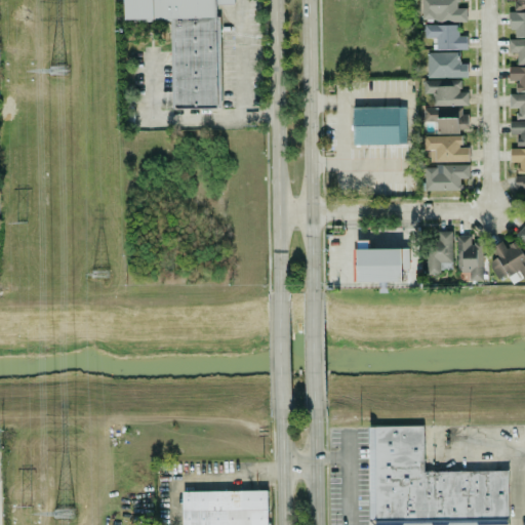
[(170,21),(171,109),(219,108),(218,4),(234,4),(234,0),(124,0),(125,22),(170,21)]
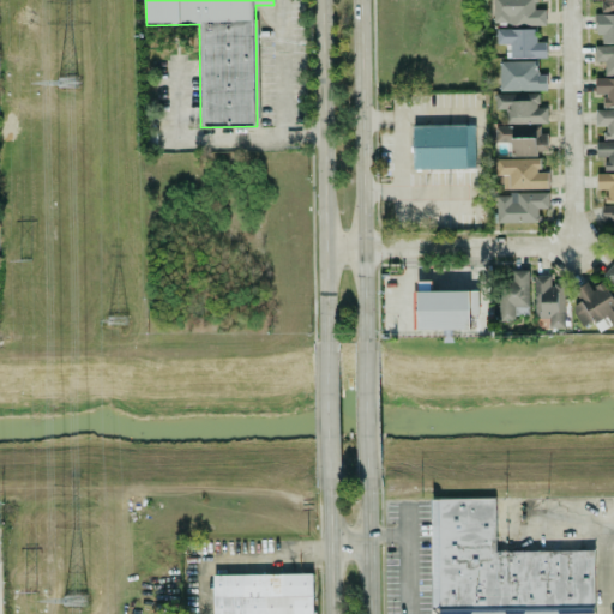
[(545,25),(545,10),(535,10),(535,0),(495,0),(497,24),(545,25)]
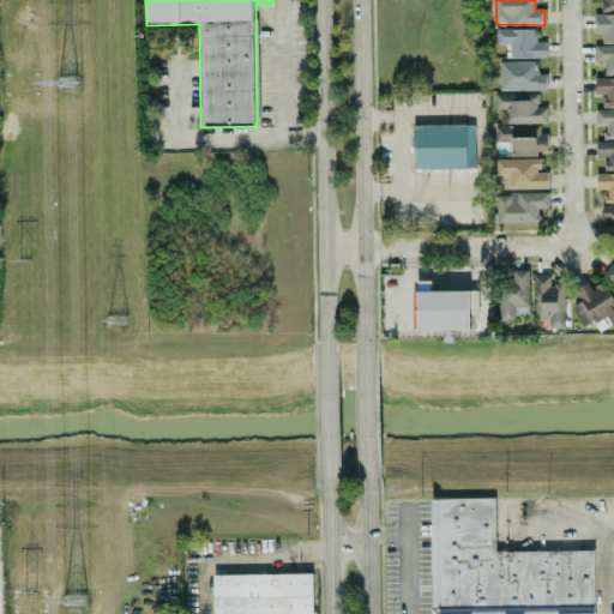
[(613,0),(601,0),(601,12),(613,11),(613,0)]
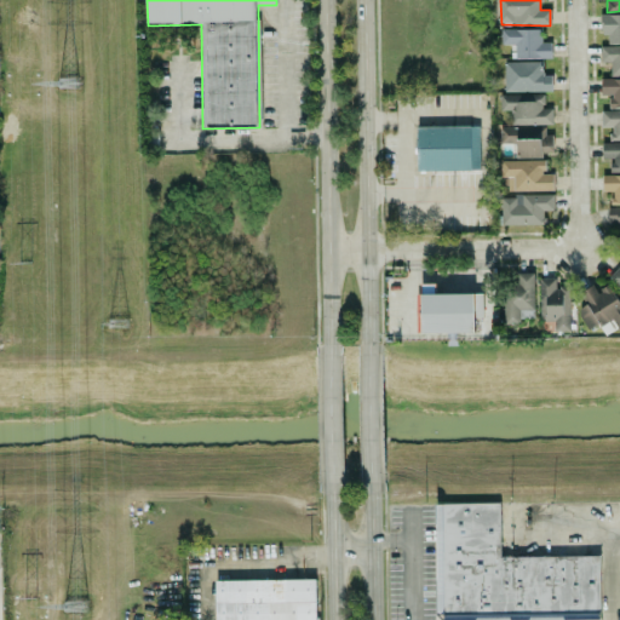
[(619,15),(603,15),(603,44),(619,42),(619,15)]
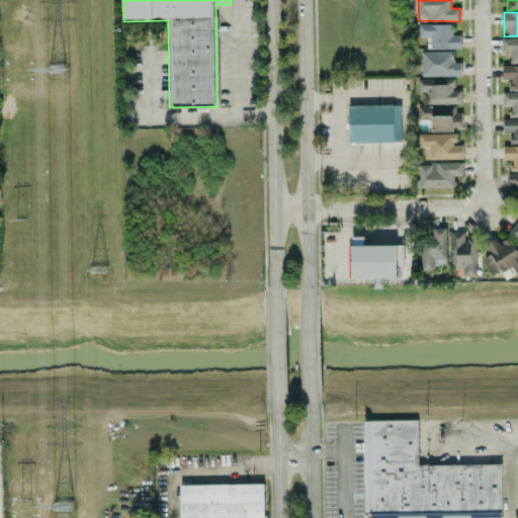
[(452,23),(418,24),(419,37),(430,36),(430,49),(460,49),(459,34),(452,34),(452,23)]
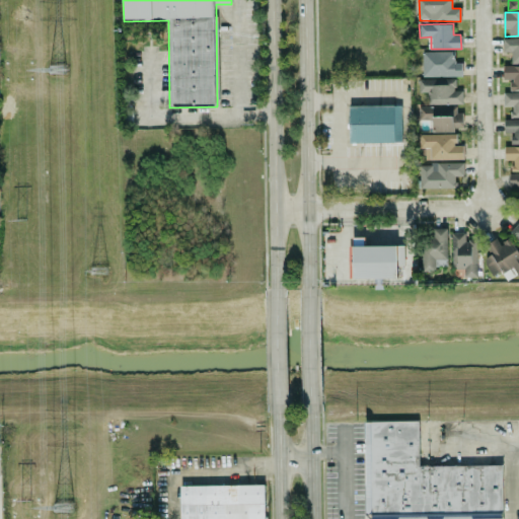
[(518,62),(518,38),(502,39),(502,52),(510,52),(510,63),(518,62)]
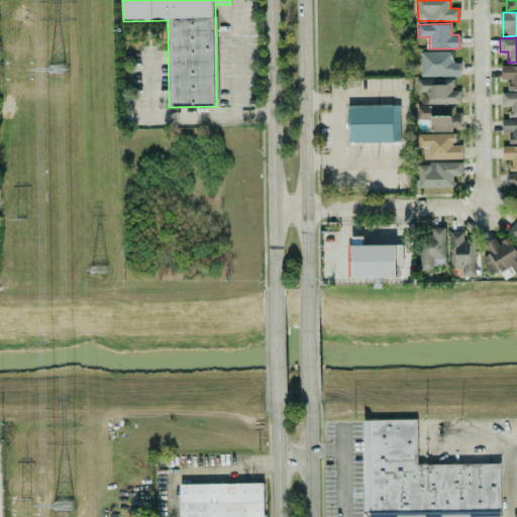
[(459,76),(459,63),(452,63),(452,50),(420,52),(420,77),(459,76)]
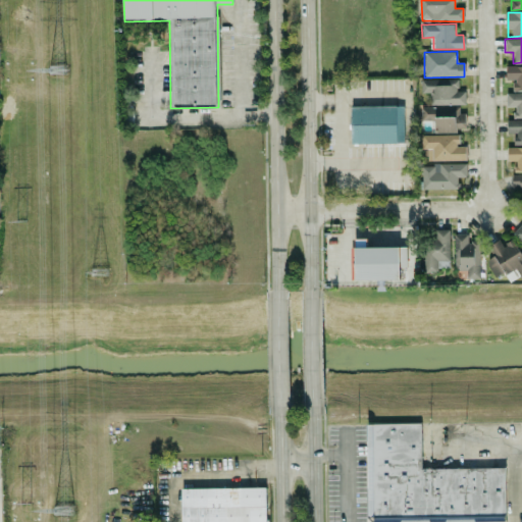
[(521,65),(506,66),(506,81),(512,81),(513,91),(521,90),(521,65)]
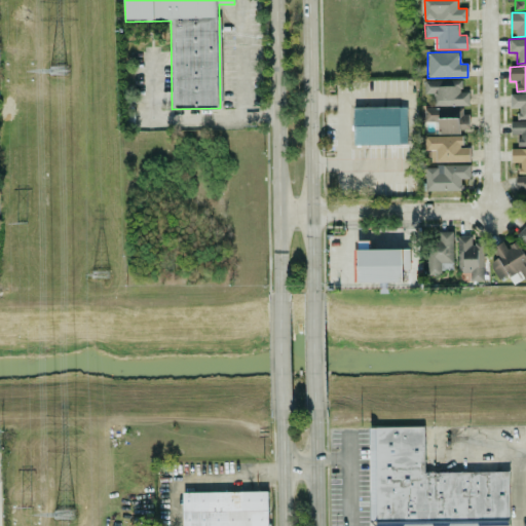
[(461,79),(424,80),(424,94),(433,94),(433,106),(468,105),(468,91),(461,91),(461,79)]
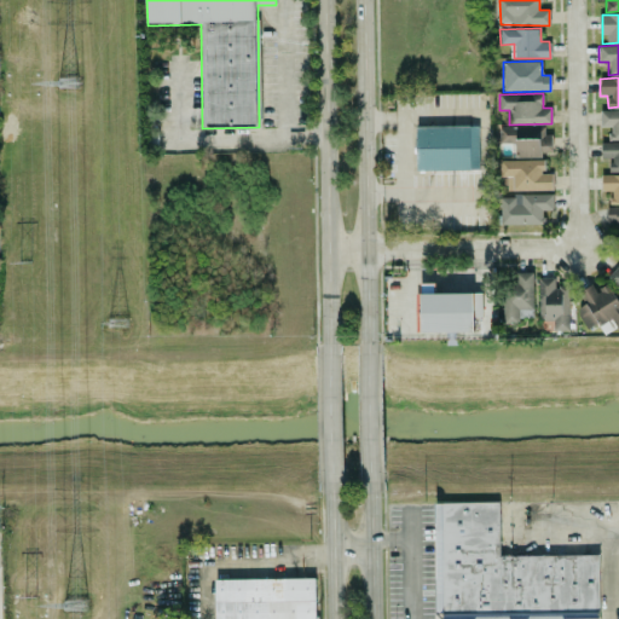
[(609,140),(618,139),(618,109),(600,110),(600,127),(609,127),(609,140)]
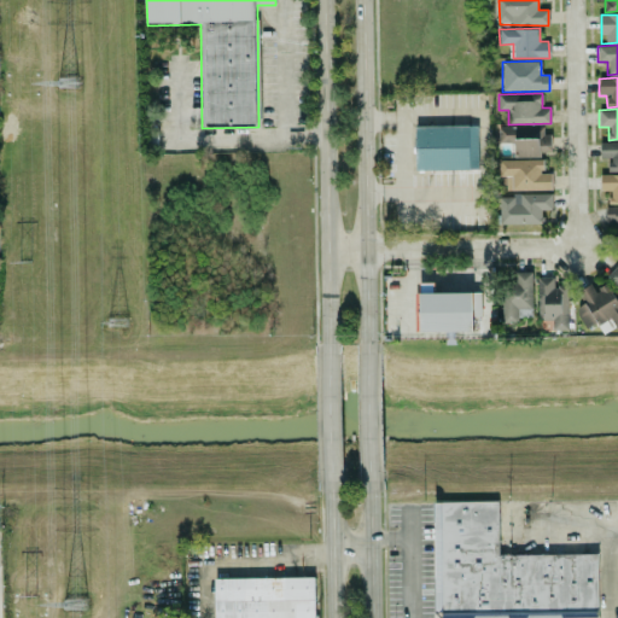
[(468,126),(415,126),(415,170),(468,169),(468,126)]
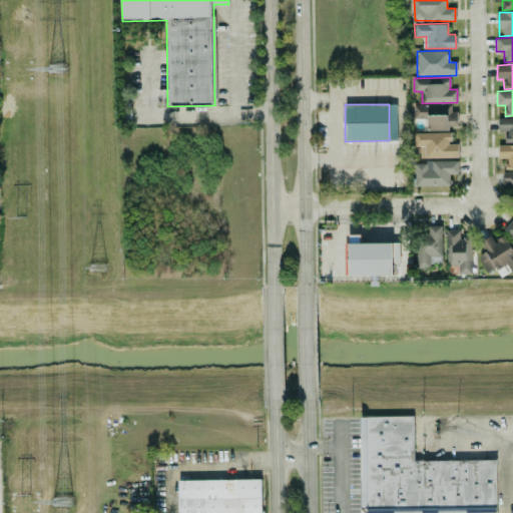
[(455,105),(426,106),(427,130),(449,130),(449,126),(455,125),(455,105)]
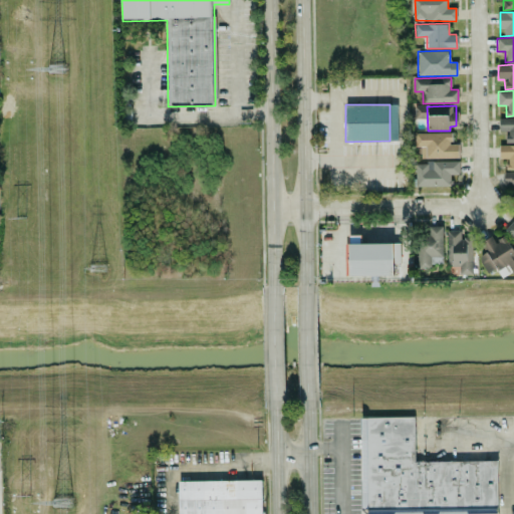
[(513,117),(499,118),(499,132),(506,132),(506,143),(513,143),(513,117)]
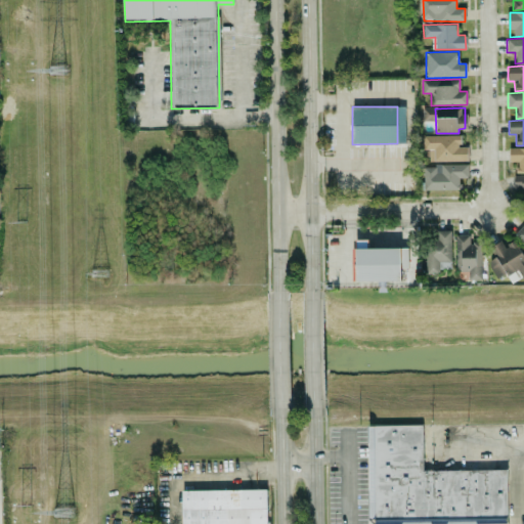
[(423,135),(424,149),(433,149),(433,161),(467,161),(467,146),(461,146),(461,135),(423,135)]
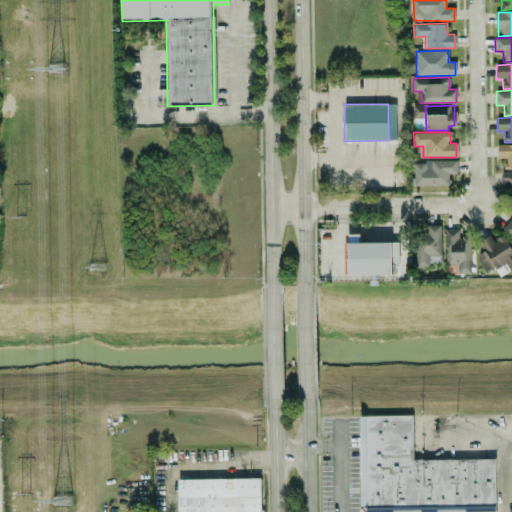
[(511,168),(511,144),(497,145),(498,158),(505,158),(505,169),(511,168)]
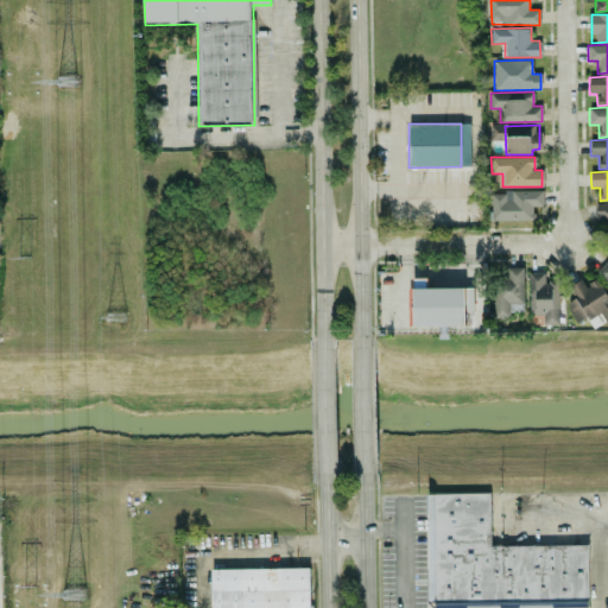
[(533,220),(533,206),(543,206),(543,190),(491,191),(492,221),(533,220)]
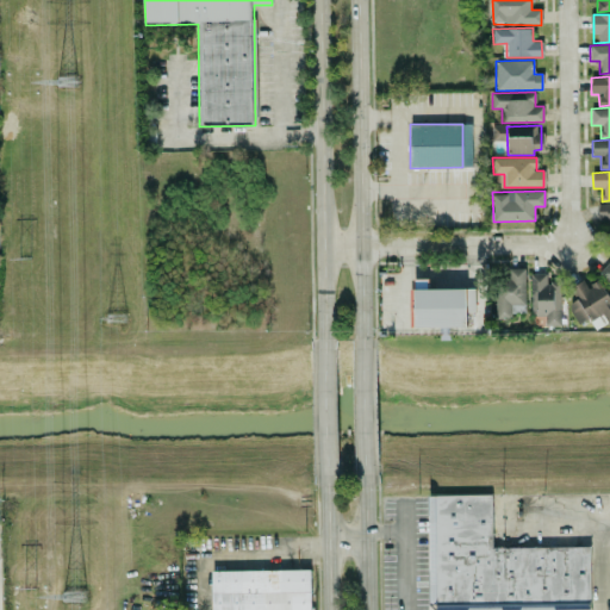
[(609,228),(609,203),(598,204),(598,221),(609,219),(609,228)]
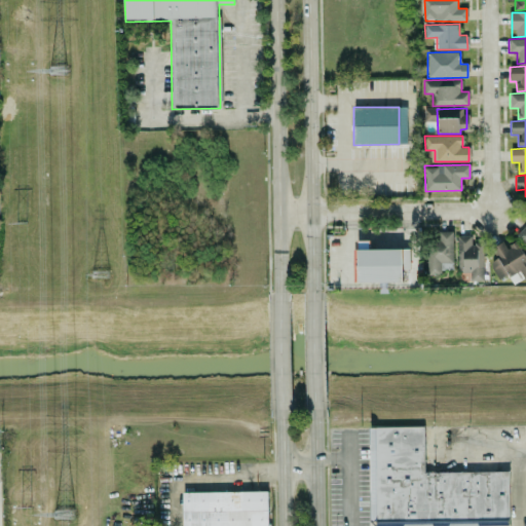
[(525,245),(525,224),(516,235),(525,245)]
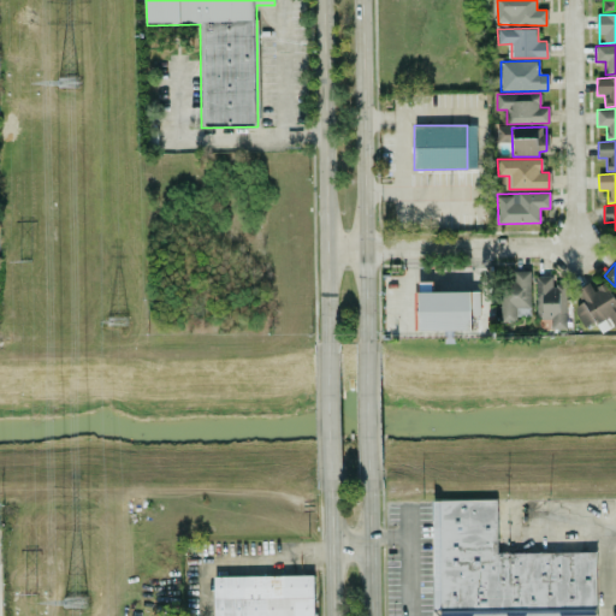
[(501,321),(516,321),(516,307),(531,307),(529,271),(514,271),(514,280),(501,280),(501,321)]
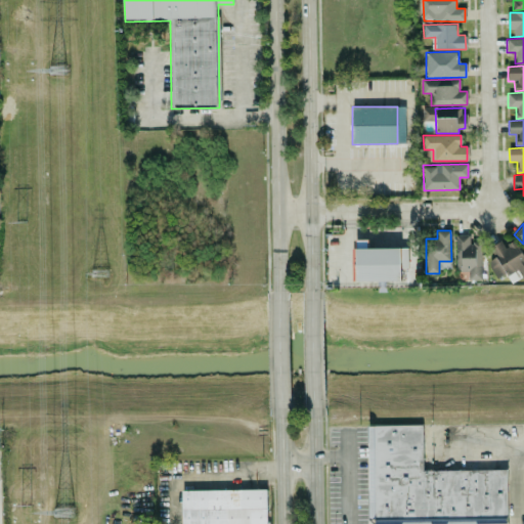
[(455,234),(456,271),(468,271),(468,279),(482,279),(481,243),(470,243),(470,233),(455,234)]
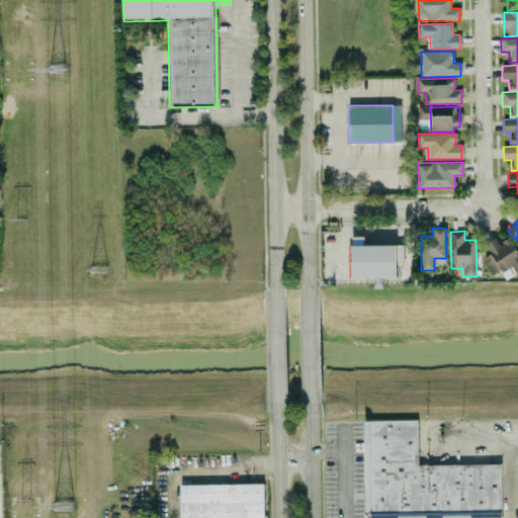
[(517,253),(509,237),(499,243),(496,237),(485,244),(491,253),(482,258),(492,275),(502,269),(507,278),(517,272),(517,253)]
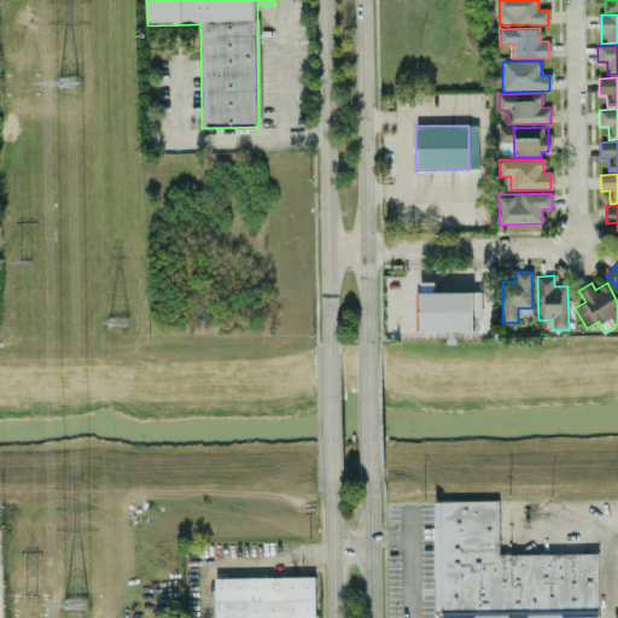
[(419,332),(473,331),(472,315),(481,315),(481,292),(419,292),(419,332)]
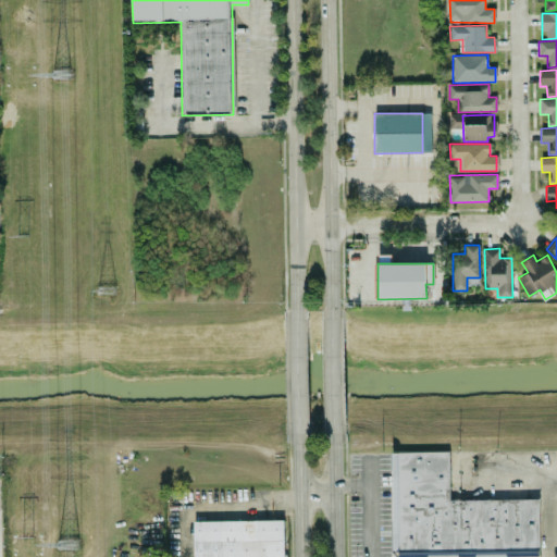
[(392,551),(399,551),(398,556),(503,556),(539,556),(539,499),(449,499),(448,452),(391,453),(392,551)]
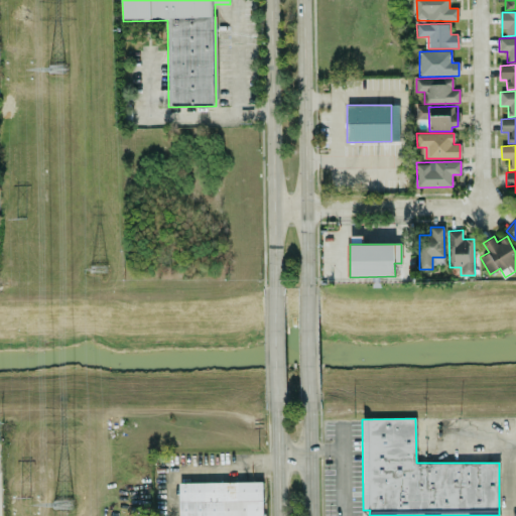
[(262,515),(263,482),(178,483),(178,515),(262,515)]
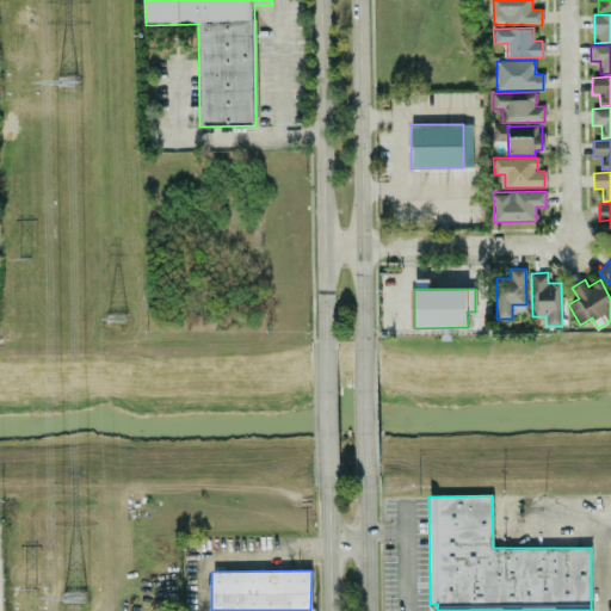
All buildings are outlined.
